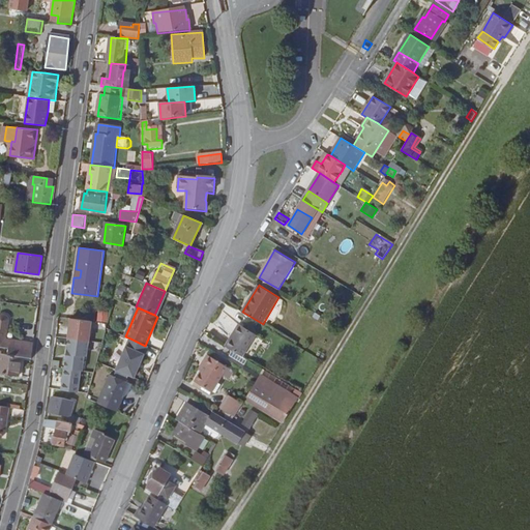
[(97,311),(96,322),(108,322),(109,311),(97,311)]
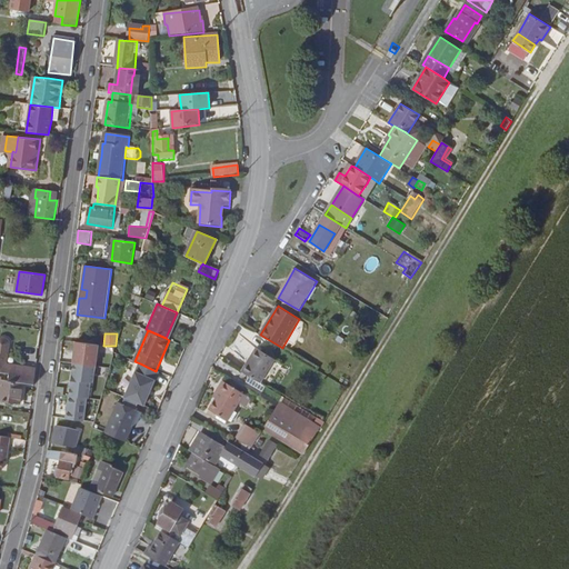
[(8,380),(22,382),(35,385),(36,375),(28,373),(29,367),(11,365),(13,347),(12,343),(11,342),(10,341),(9,340),(7,340),(5,340),(3,341),(2,342),(1,343),(0,345),(0,348),(0,371),(9,373),(8,380)]
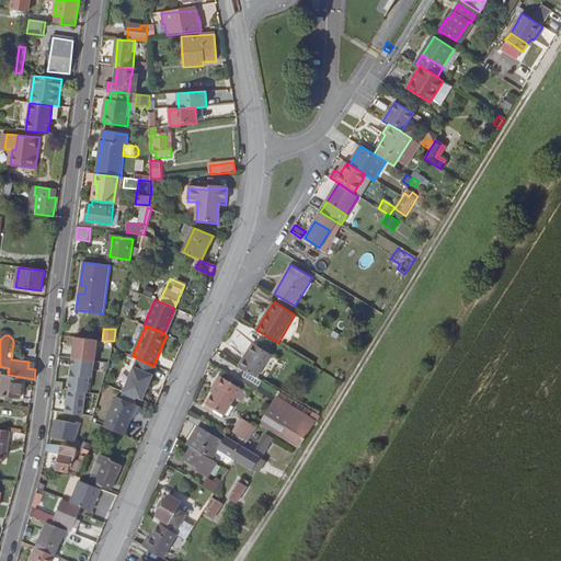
[(94,362),(98,340),(75,336),(72,358),(94,362)]
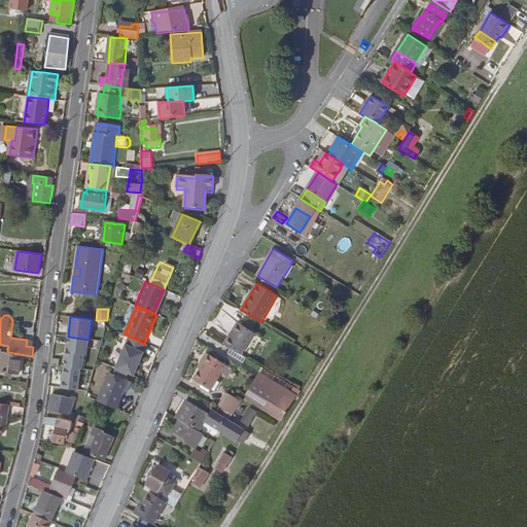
[(239,322),(225,344),(241,354),(254,331),(239,322)]
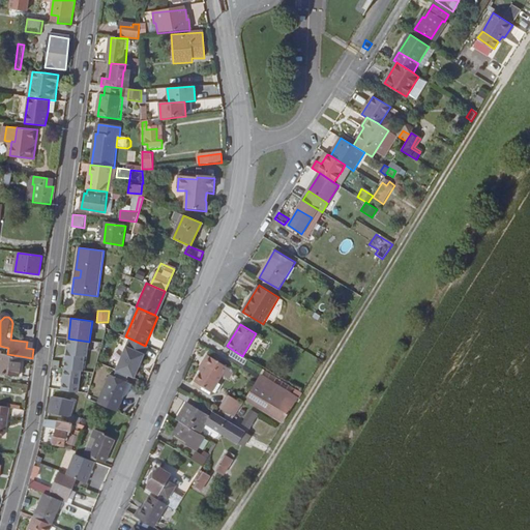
[(89,342),(68,339),(64,369),(82,372),(83,372),(85,356),(87,356),(89,342)]
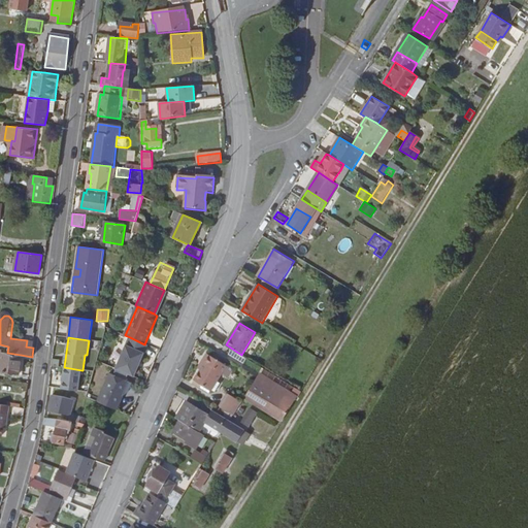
[(130,337),(117,369),(134,377),(147,345),(144,344),(130,337)]
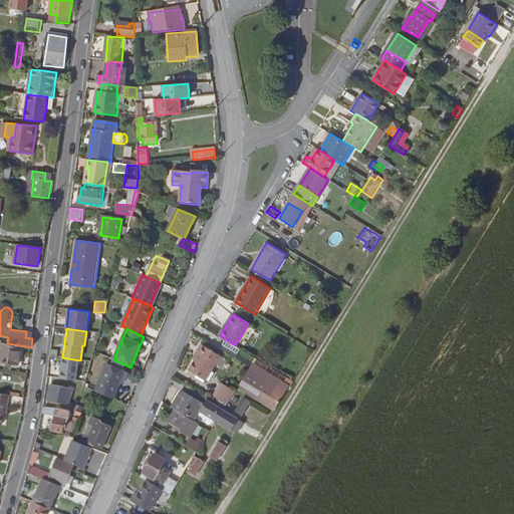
[(7,343),(1,342),(0,348),(0,362),(18,364),(20,345),(7,343)]
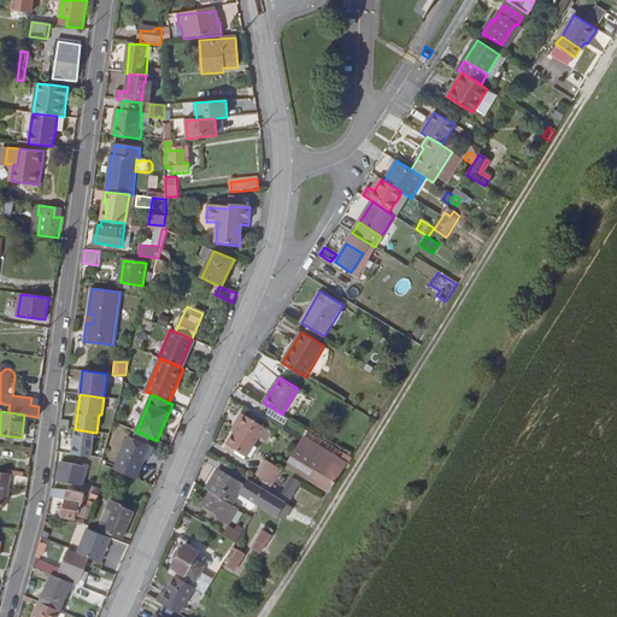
[(240,427),(234,436),(253,448),(266,428),(244,415),(238,424),(240,427)]
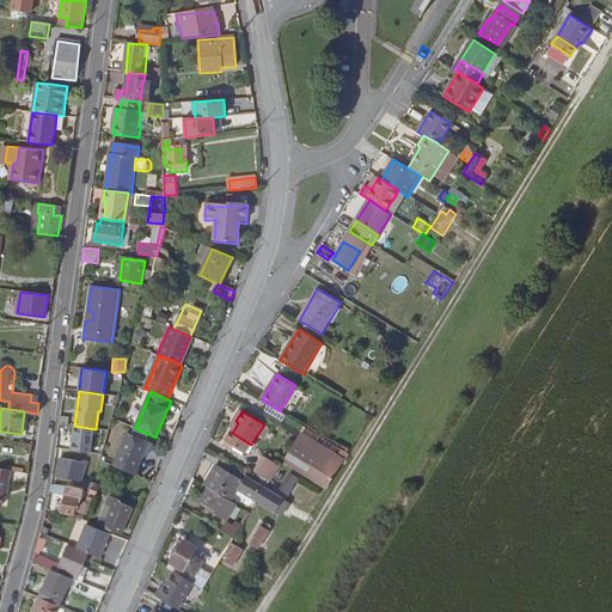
[(74,426),(71,451),(91,453),(95,429),(74,426)]
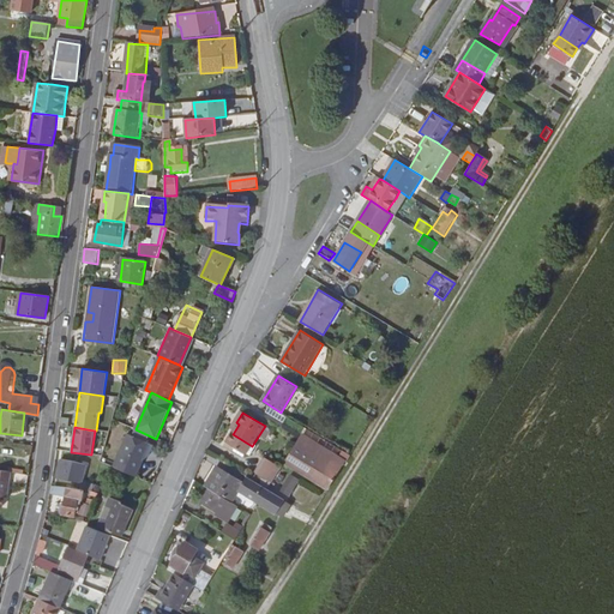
[(302,433),(299,439),(342,465),(343,467),(347,461),(302,433)]
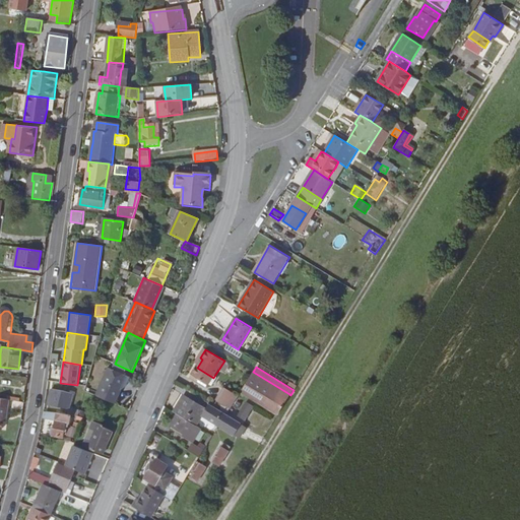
[(98,396),(116,404),(122,391),(128,386),(125,383),(128,376),(109,368),(98,396)]
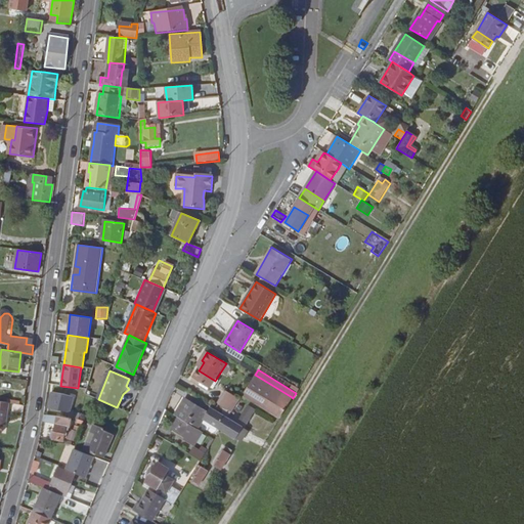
[(215,381),(199,370),(194,376),(212,386),(215,381)]
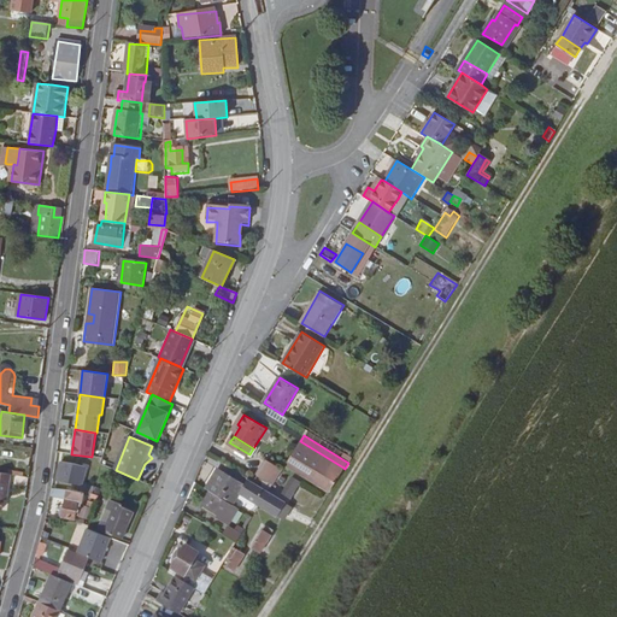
[(344,468),(300,441),(286,464),(329,491),(344,468)]
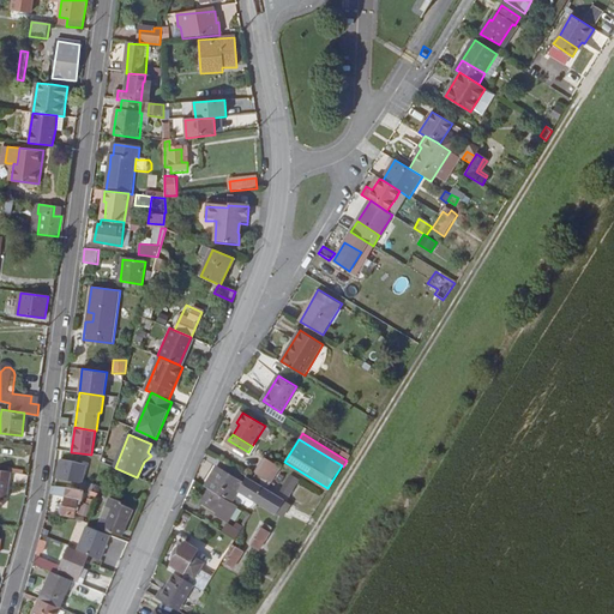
[(256,474),(265,480),(271,483),(281,468),(265,458),(256,474)]
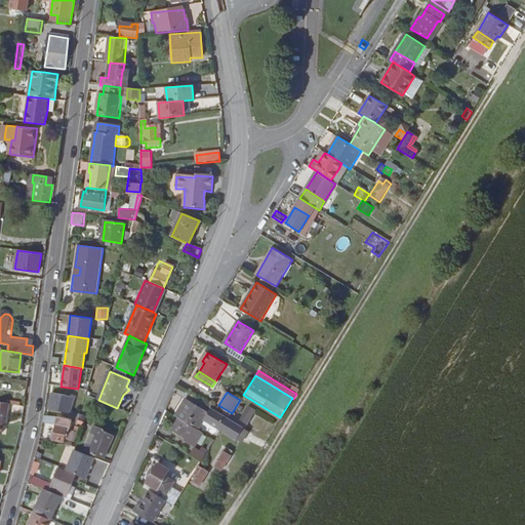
[(61,411),(59,417),(71,419),(78,420),(80,420),(81,415),(69,413),(69,412),(64,411),(65,403),(71,405),(73,397),(55,394),(54,397),(52,397),(49,409),(61,411)]
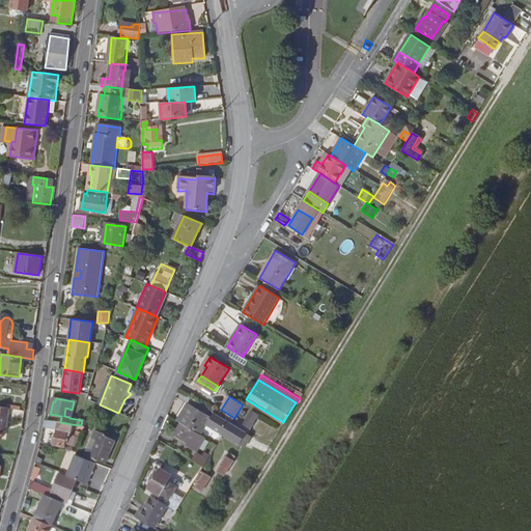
[(226,420),(213,413),(208,418),(187,406),(177,421),(180,423),(199,435),(205,424),(224,436),(231,423),(226,420)]
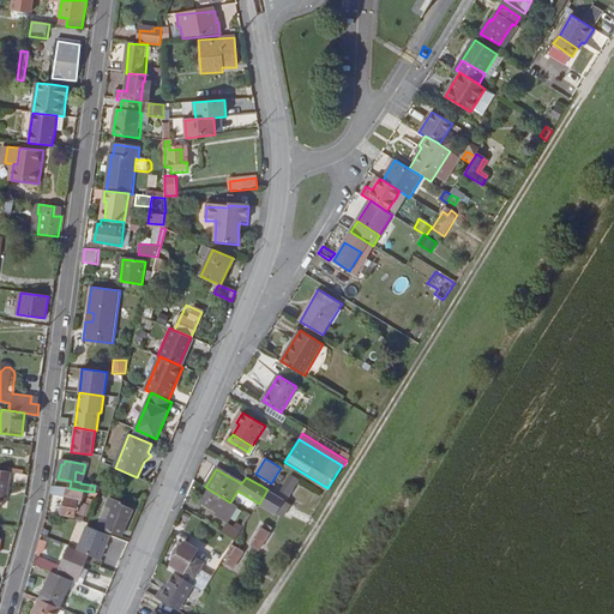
[(8,471),(0,470),(0,507),(2,507),(4,498),(6,481),(10,481),(12,473),(8,471)]
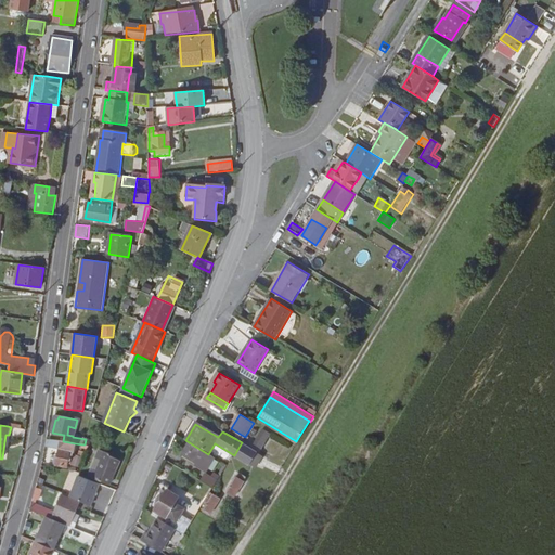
[(270,433),(263,429),(255,442),(262,447),(270,433)]
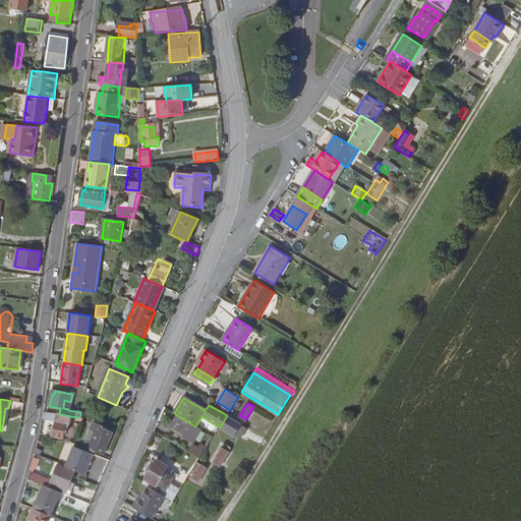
[(59,414),(43,412),(42,418),(55,421),(53,437),(63,439),(65,428),(68,428),(70,416),(59,414)]
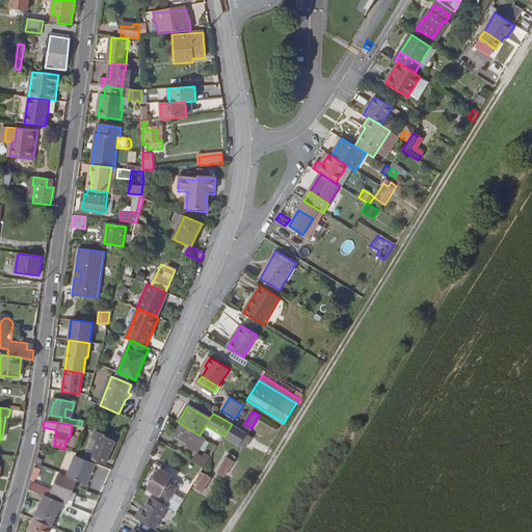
[(200,435),(181,424),(175,435),(189,444),(188,446),(197,451),(205,439),(200,435)]
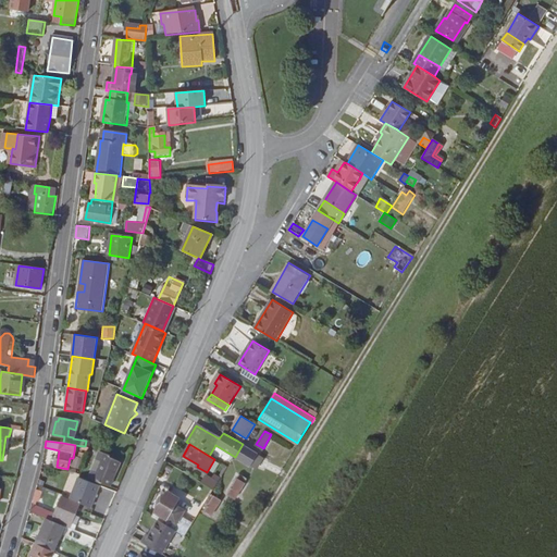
[(259,454),(243,444),(235,457),(250,466),(259,454)]
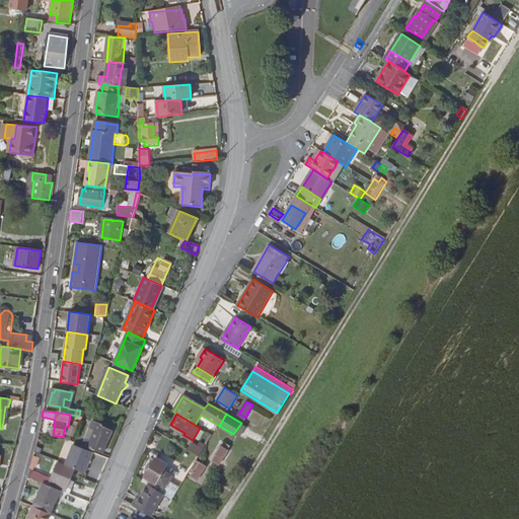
[(102,454),(114,430),(103,425),(93,421),(90,429),(95,430),(91,441),(85,439),(82,446),(102,454)]
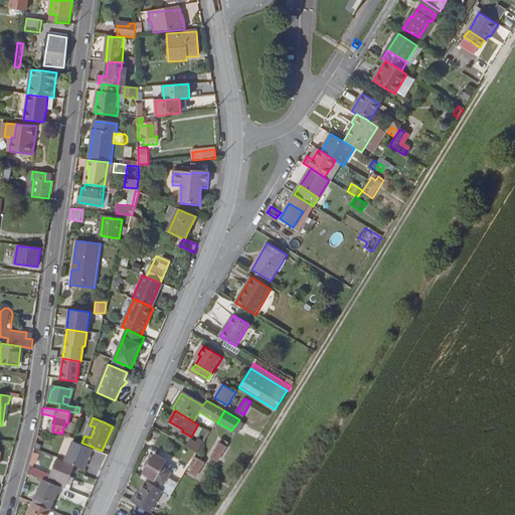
[(191,440),(186,447),(197,454),(211,432),(206,428),(198,443),(191,440)]
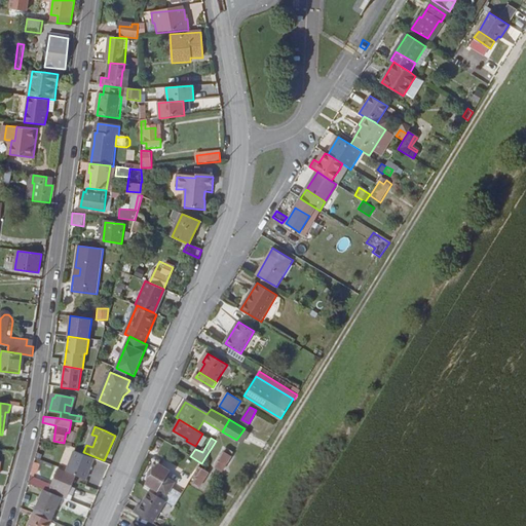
[(222,472),(233,452),(226,447),(224,450),(214,466),(222,472)]
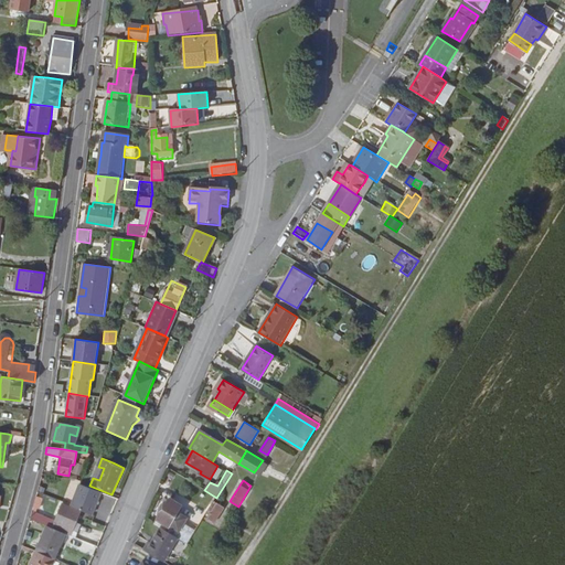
[(65,534),(70,536),(71,535),(76,523),(85,503),(67,496),(56,522),(32,511),(30,519),(49,526),(65,534)]
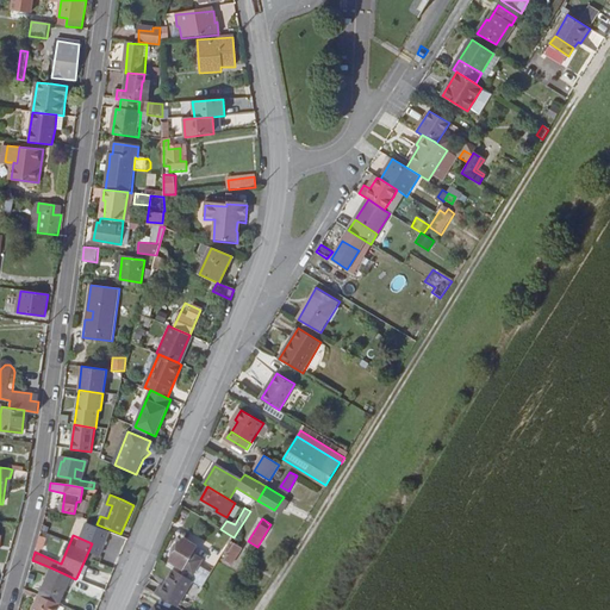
[(167,566),(175,571),(179,573),(184,566),(193,573),(190,579),(193,582),(204,587),(213,573),(199,564),(203,558),(192,552),(197,543),(185,536),(167,566)]
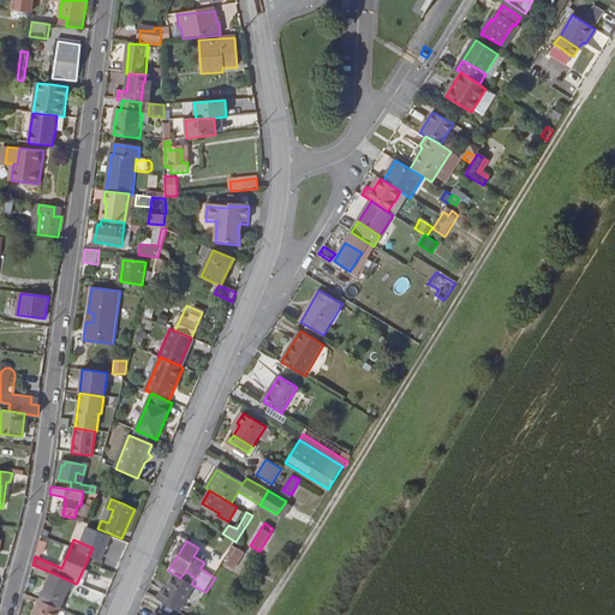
[(244,553),(236,547),(225,563),(233,569),(244,553)]
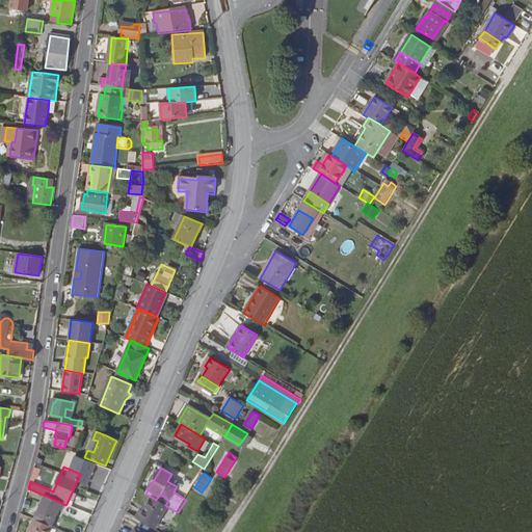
[(72,493),(67,504),(72,507),(78,495),(72,493)]
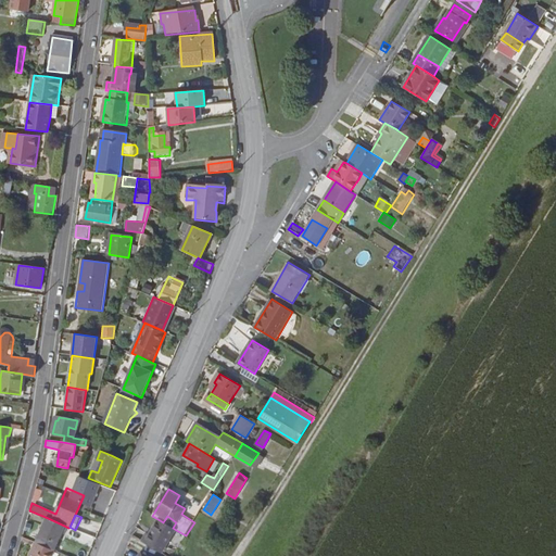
[(37,543),(53,551),(64,526),(48,518),(37,543)]
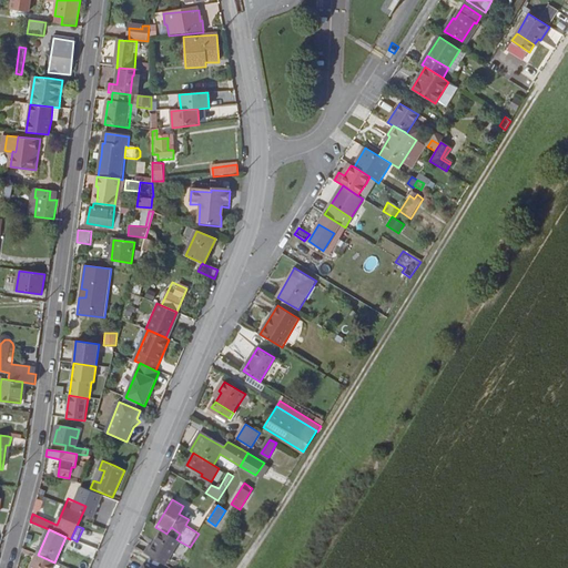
[(150,546),(145,554),(165,566),(180,541),(176,539),(166,534),(163,531),(153,547),(150,546)]
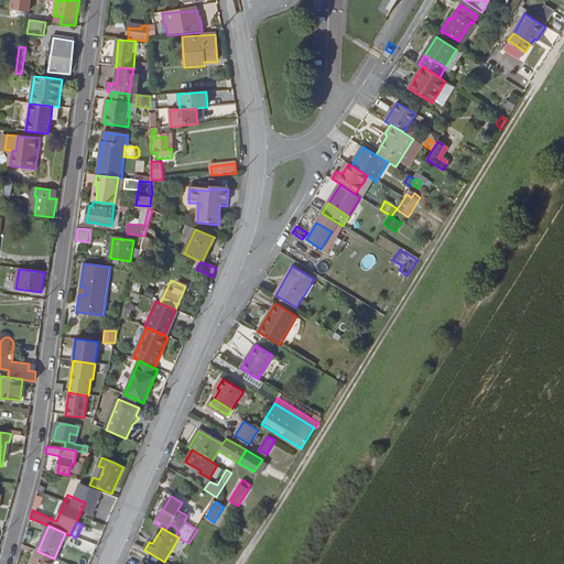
[(213,535),(206,532),(197,545),(204,550),(213,535)]
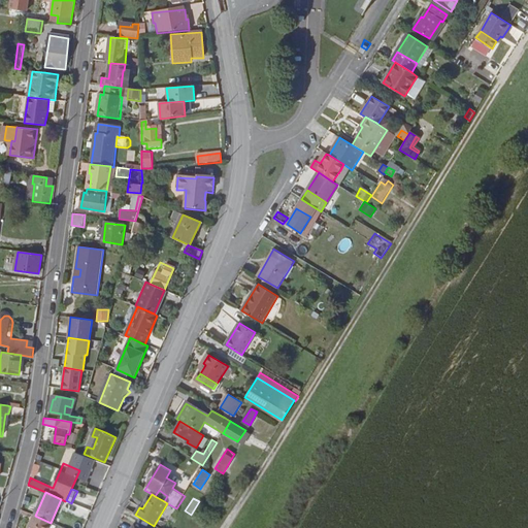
[(29,527),(47,527),(51,523),(35,516),(29,527)]
